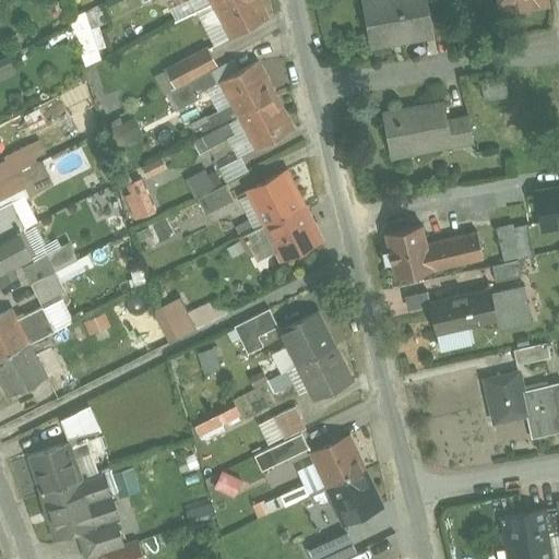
[(214,0),(199,9),(204,20),(213,14),(217,23),(224,20),(214,0)]
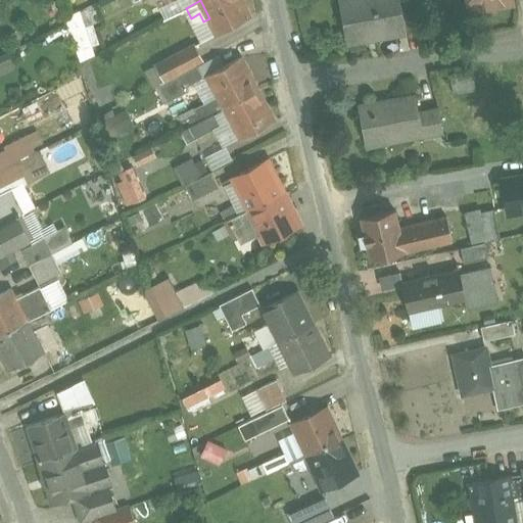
[(244,0),(200,0),(209,18),(217,31),(251,13),(244,0)]
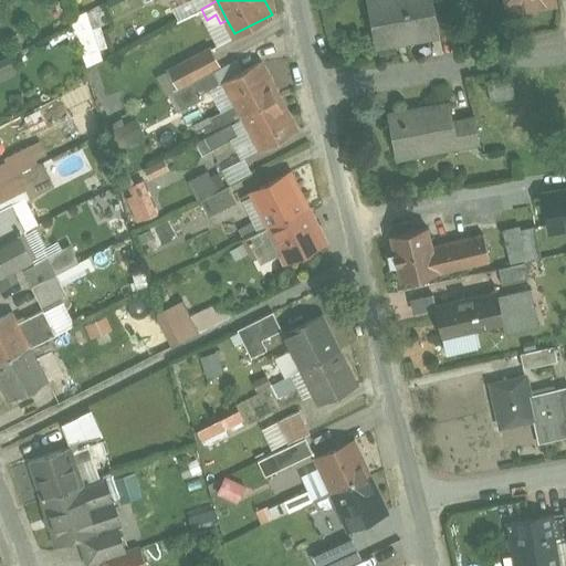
[(367,0),(375,42),(399,38),(398,31),(437,24),(433,0),(367,0)]
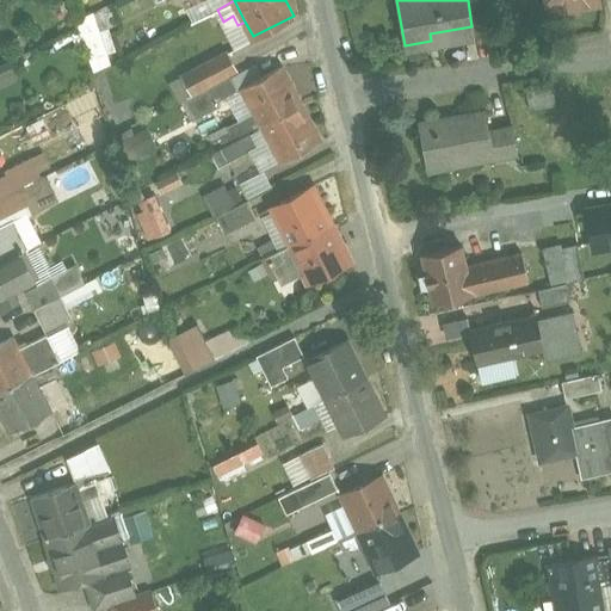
[(488,0),(468,0),(471,26),(473,34),(494,30),(488,0)]
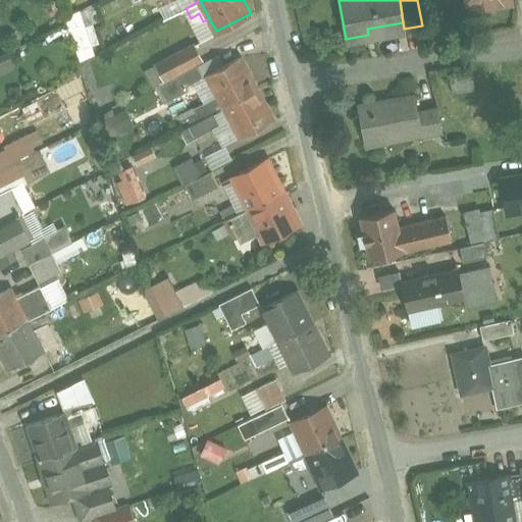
[(91,54),(83,20),(92,18),(88,6),(62,13),(74,58),(91,54)]
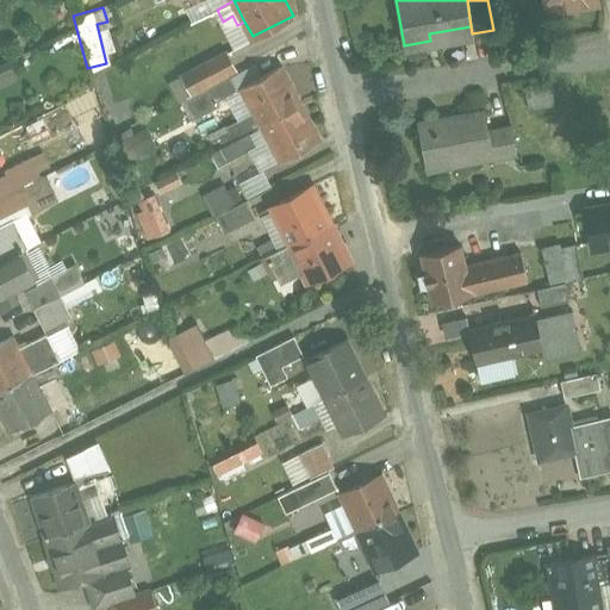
[(226,51),(185,73),(194,92),(230,73),(236,69),(226,51)]
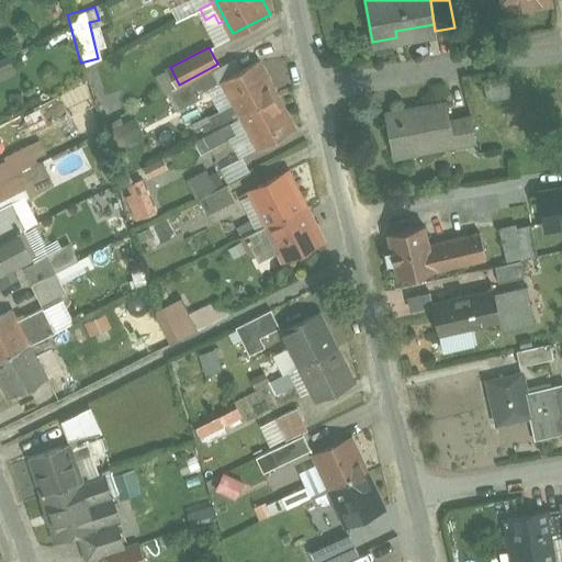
[(220,81),(210,87),(222,109),(235,101),(240,112),(242,113),(278,93),(260,59),(220,81)]
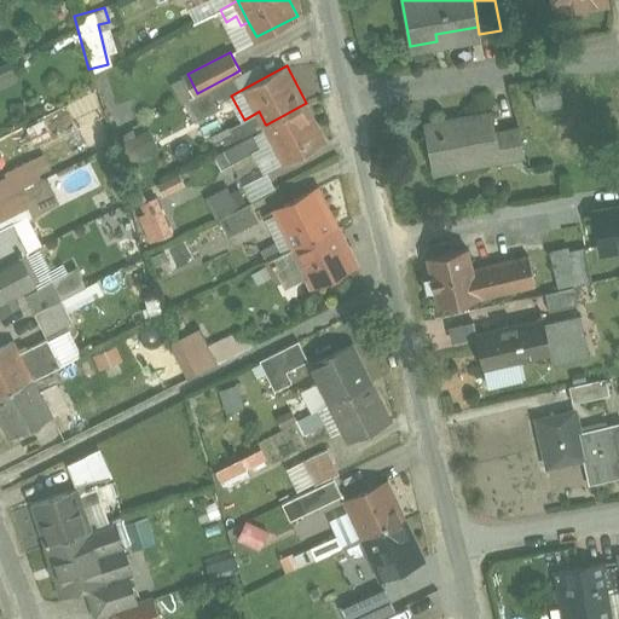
[(197,93),(189,97),(198,116),(224,103),(223,99),(231,96),(242,90),(233,74),(197,93)]
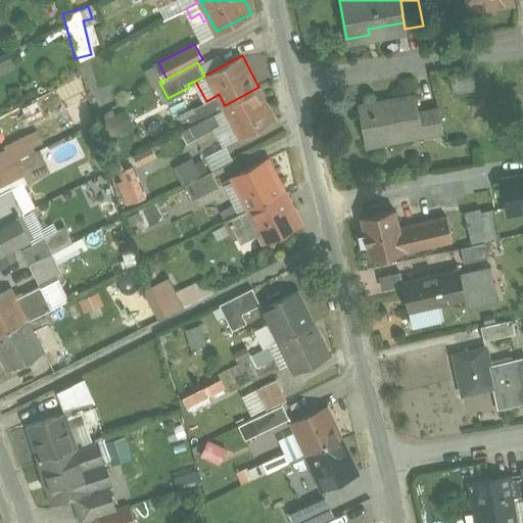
[(258,87),(225,105),(240,136),(275,116),(258,87)]
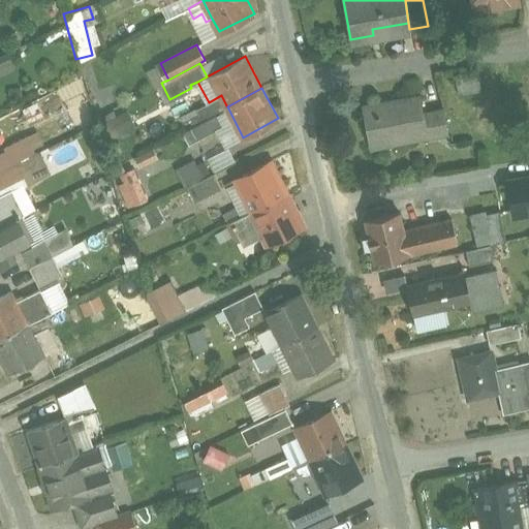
[(209,102),(197,107),(203,118),(226,105),(221,95),(209,102)]
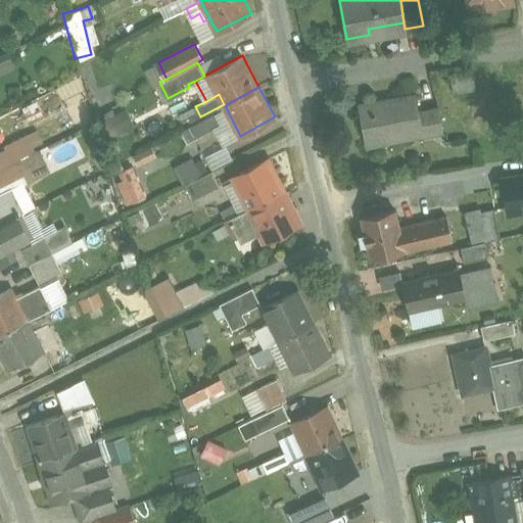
[(415,94),(360,104),(366,142),(421,132),(422,135),(423,135),(418,109),(415,94)]
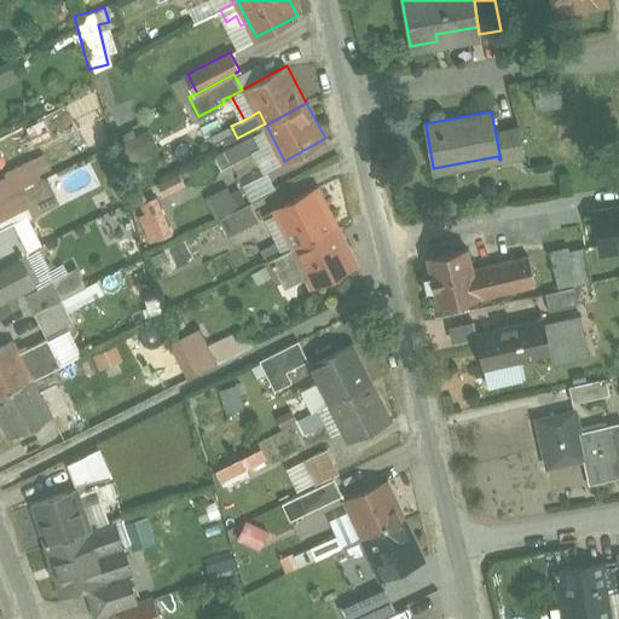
[(231,126),(213,136),(219,148),(237,138),(231,126)]
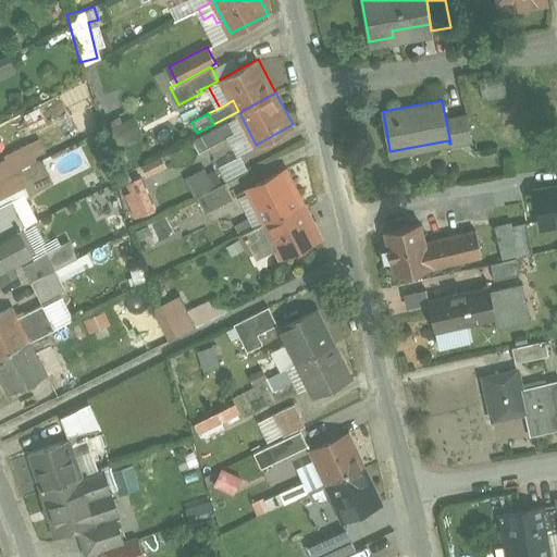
[(468,113),(445,116),(450,144),(472,139),(468,113)]
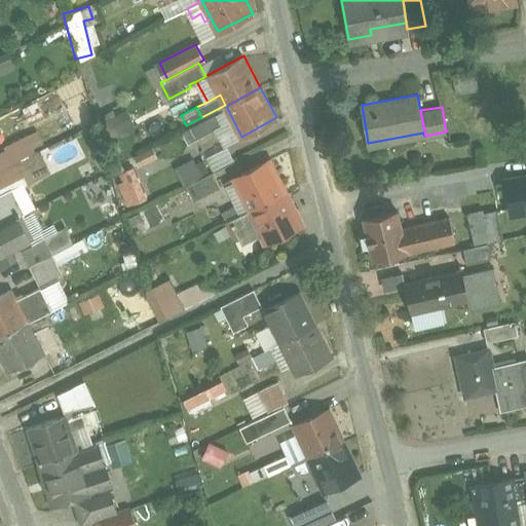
[(132,126),(123,109),(111,114),(109,109),(96,115),(106,138),(132,126)]
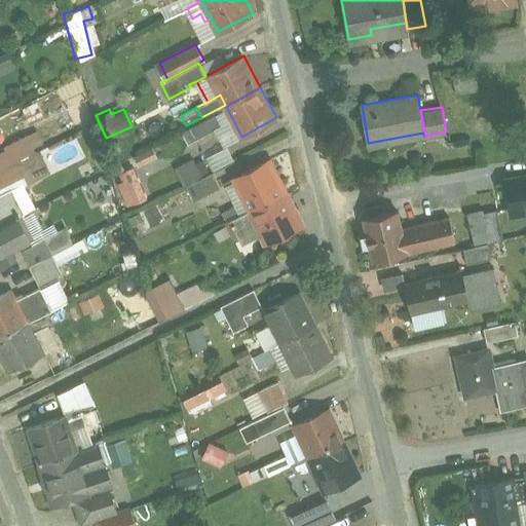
[(221,111),(184,130),(190,143),(227,122),(221,111)]
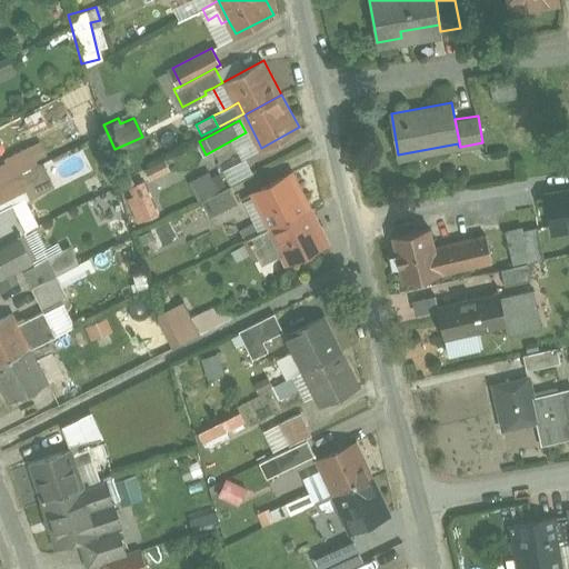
[(25,148),(7,157),(9,160),(0,163),(0,182),(33,166),(25,148)]
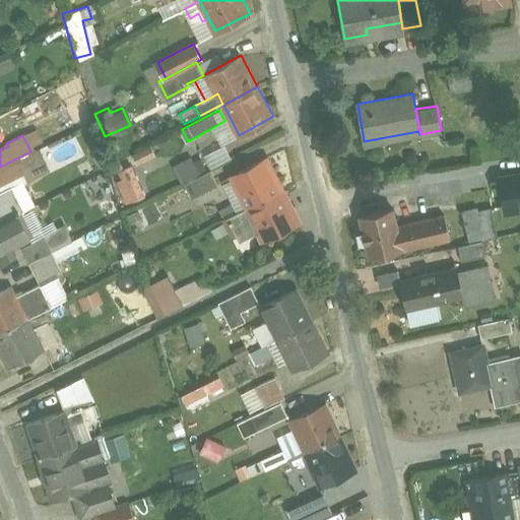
[(218,145),(198,152),(202,167),(223,158),(218,145)]
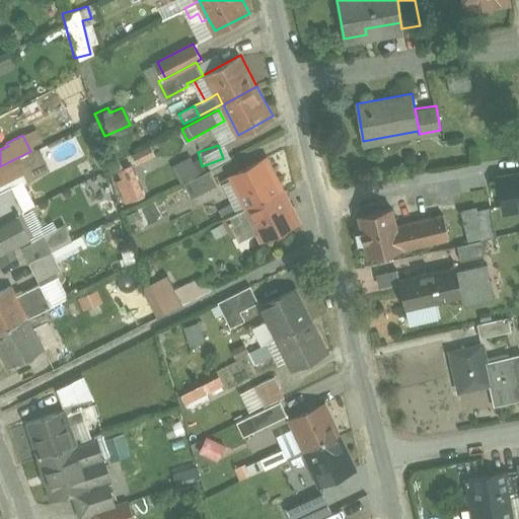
[(266,157),(231,174),(246,207),(282,189),(266,157)]
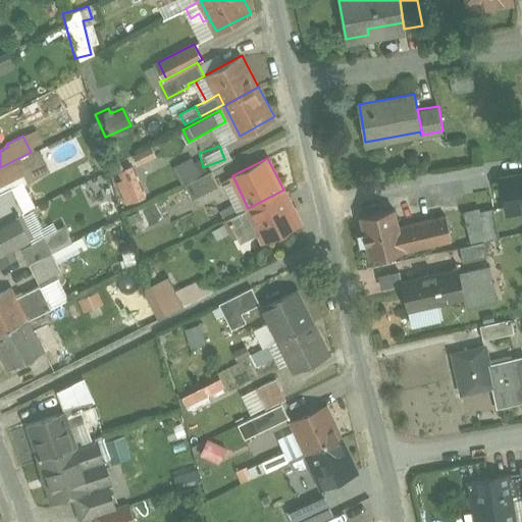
[(19,162),(0,171),(0,186),(25,173),(19,162)]
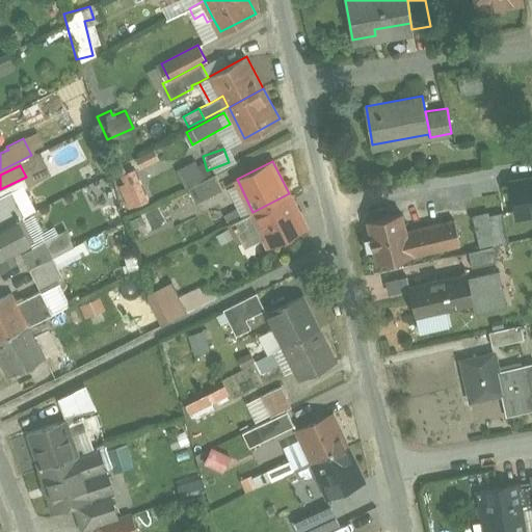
[(130,166),(112,175),(126,207),(143,200),(130,166)]
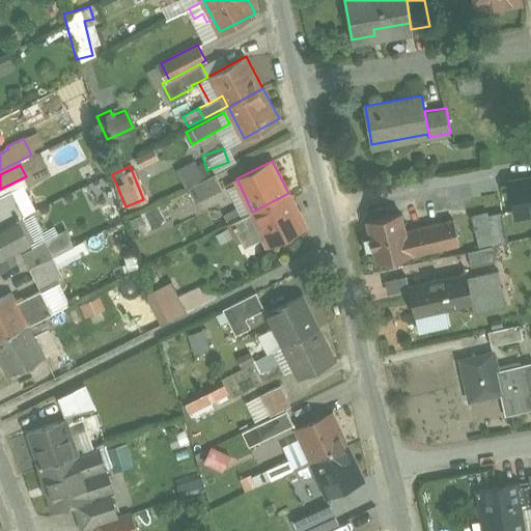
[(530,171),(504,176),(511,217),(530,213),(530,171)]
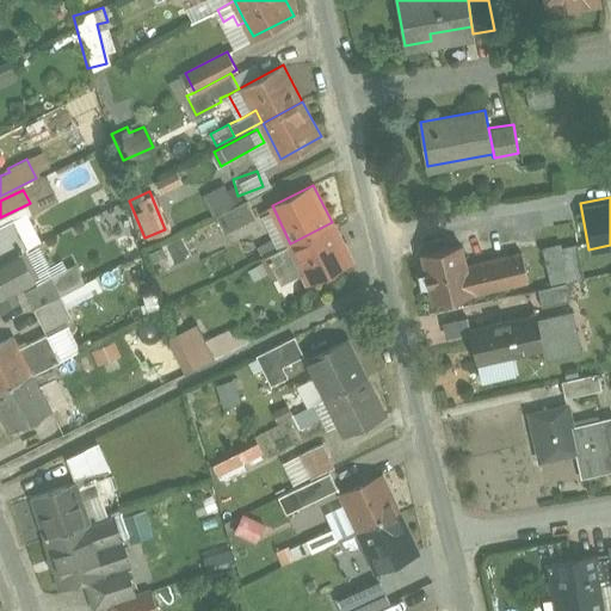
[(248,198),(218,214),(227,228),(257,213),(248,198)]
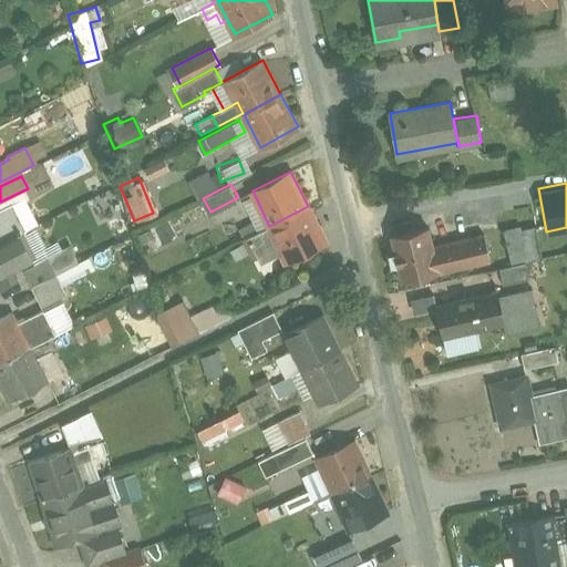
[(0,241),(24,229),(11,203),(0,208),(0,241)]
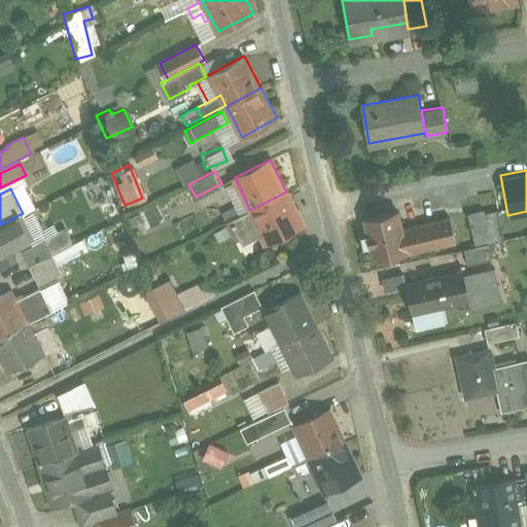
[(250,210),(231,219),(241,239),(259,229),(267,243),(303,224),(287,191),(286,191),(250,210)]
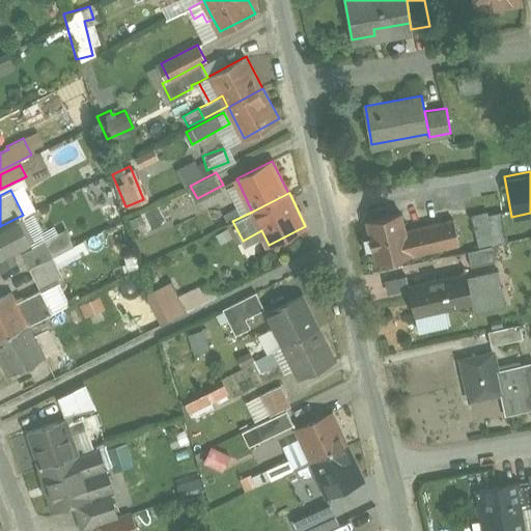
[(502,207),(473,215),(480,247),(493,245),(509,241),(502,207)]
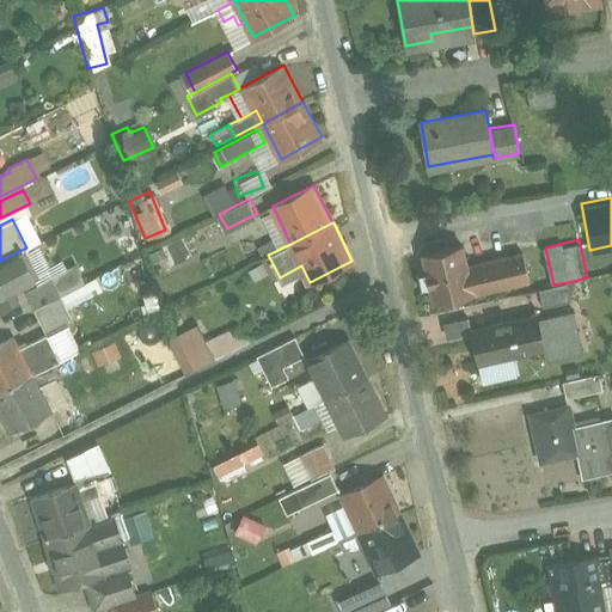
[(465,244),(424,254),(428,270),(420,271),(423,289),(432,288),(435,304),(476,294),(470,265),(465,244)]
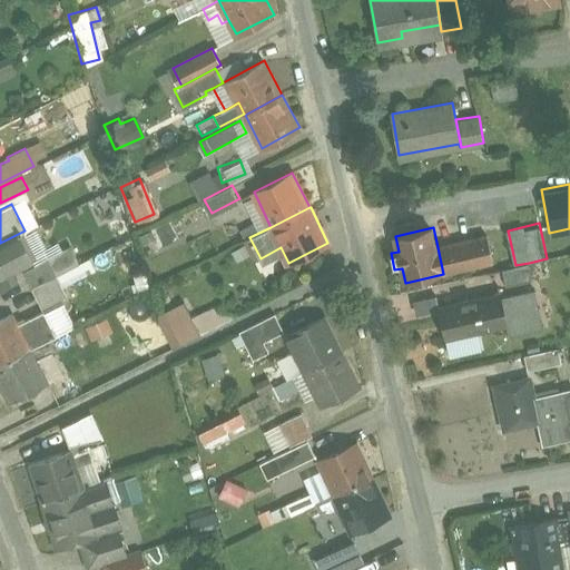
[(25,231),(0,243),(0,288),(15,281),(9,269),(33,257),(22,235),(26,233),(25,231)]
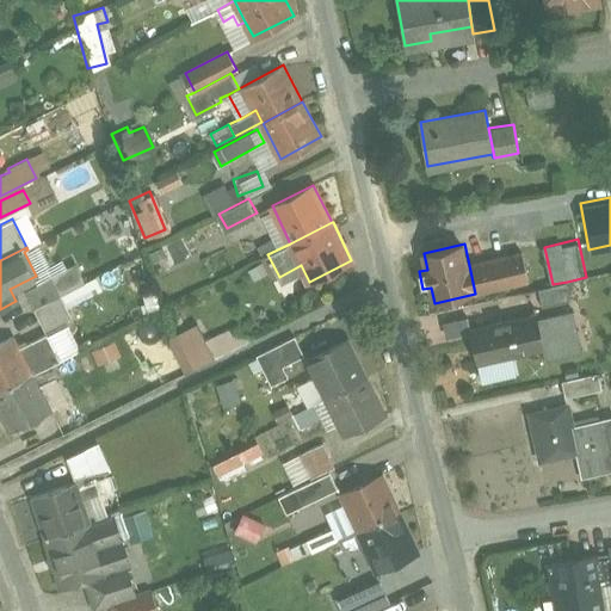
[(524,252),(469,265),(475,294),(530,281),(524,252)]
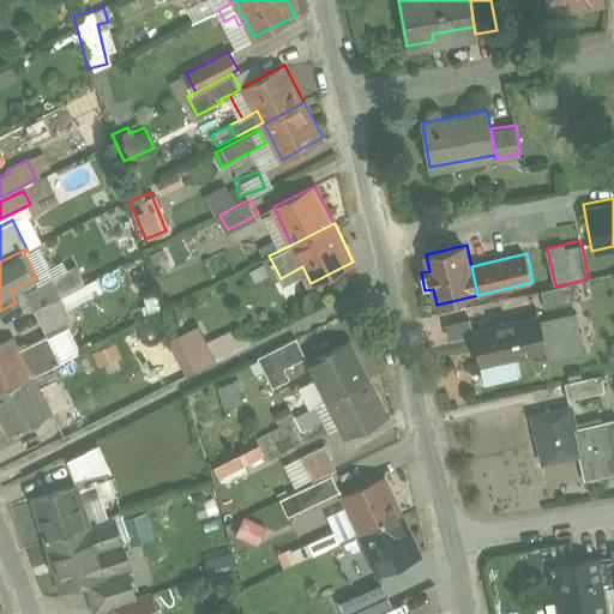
[(54,277),(28,290),(37,307),(62,294),(54,277)]
